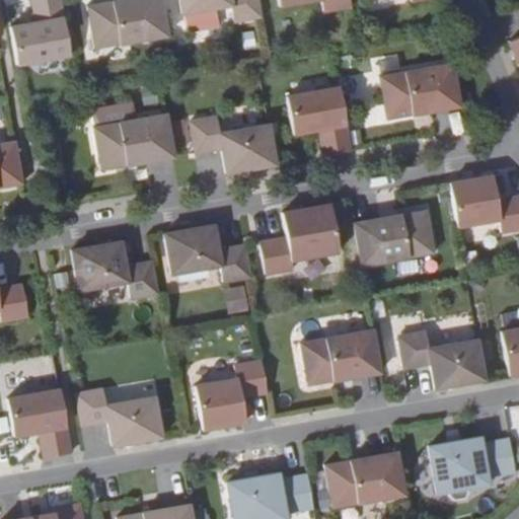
[(70,55),(60,0),(31,0),(36,22),(10,26),(17,65),(70,55)]
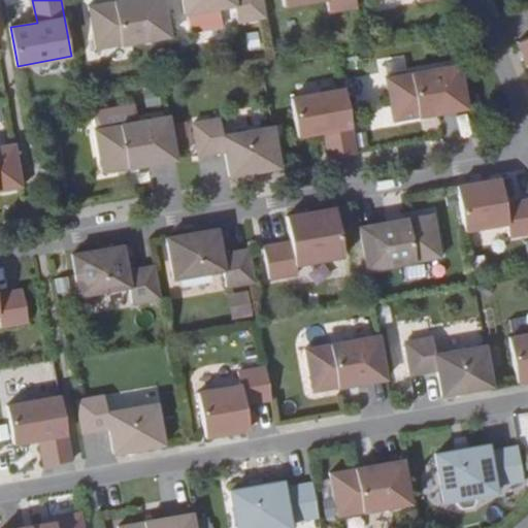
[(163,0),(122,0),(89,6),(96,50),(170,37),(163,0)]
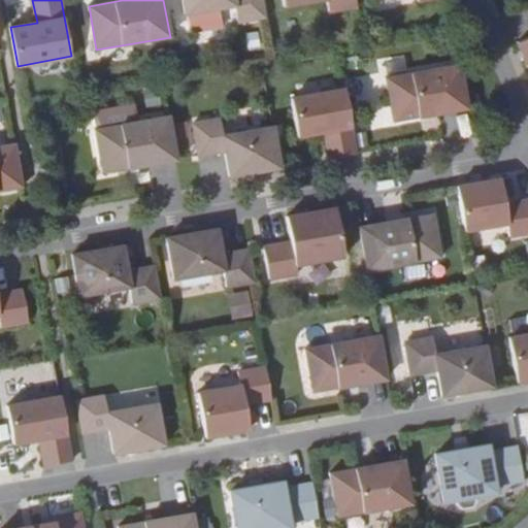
[(183,0),(186,15),(235,6),(237,23),(266,18),(262,0),(183,0)]
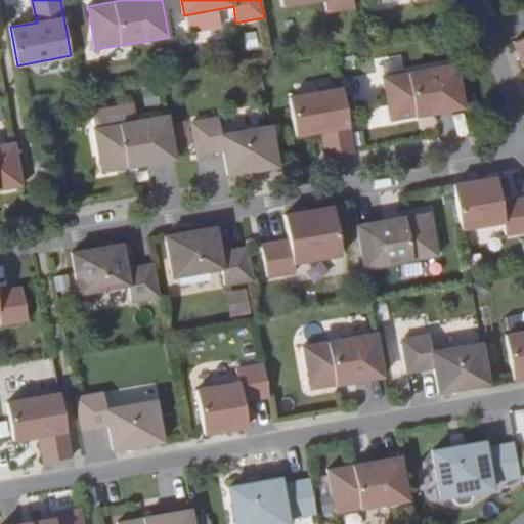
[(324,0),(328,12),(354,7),(353,0),(280,0),(282,7),(318,0),(324,0)]
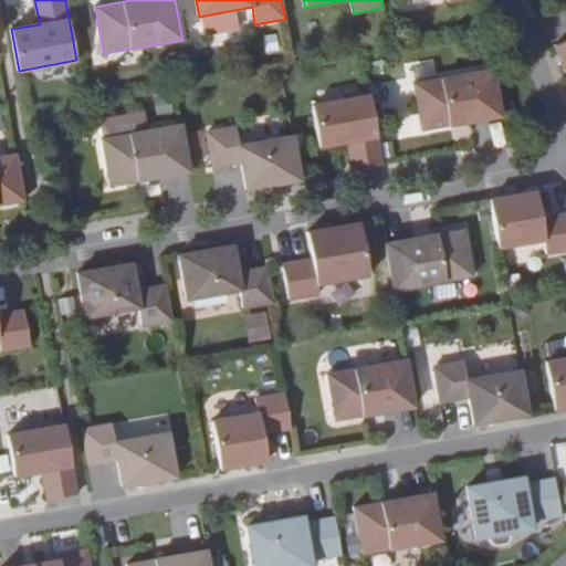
[(565,41),(555,45),(565,72),(565,41)]
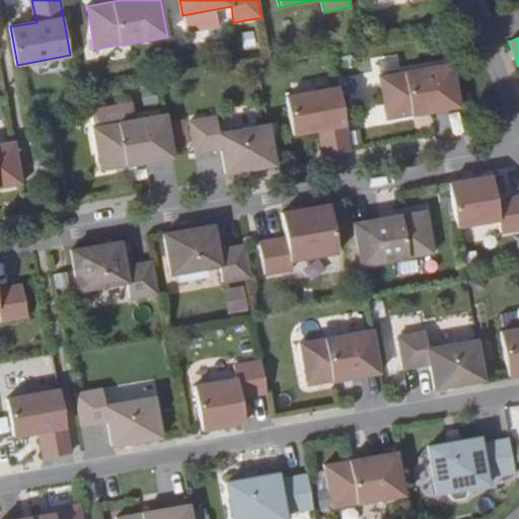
[(459,107),(451,64),(379,77),(386,120),(459,107)]
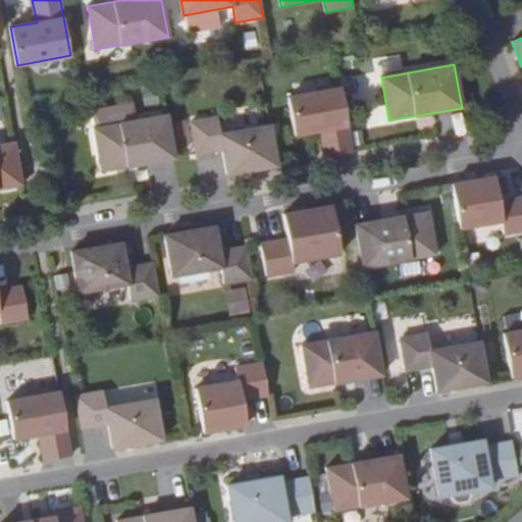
[(341,88),(288,98),(295,135),(320,131),(325,157),(353,153),(341,88)]
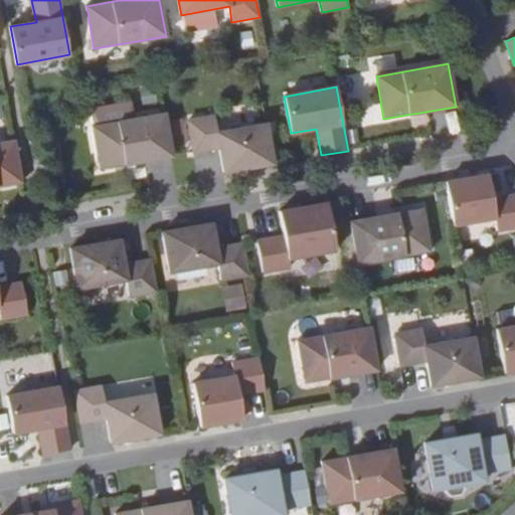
[(165,114),(93,127),(100,169),(172,157),(165,114)]
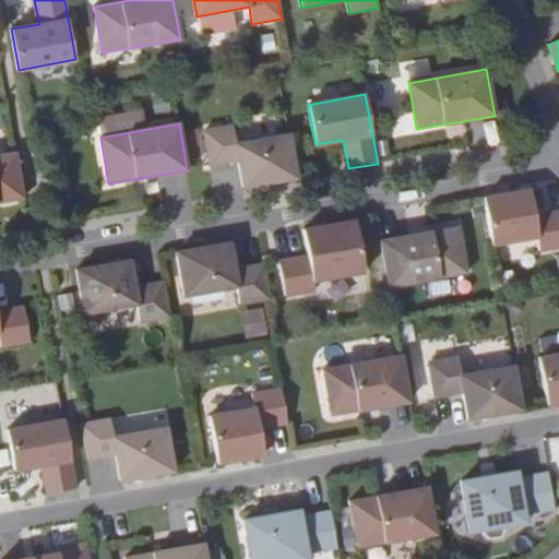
[(244,188),(297,178),(289,133),(237,143),(234,125),(205,130),(211,165),(239,161),(244,188)]
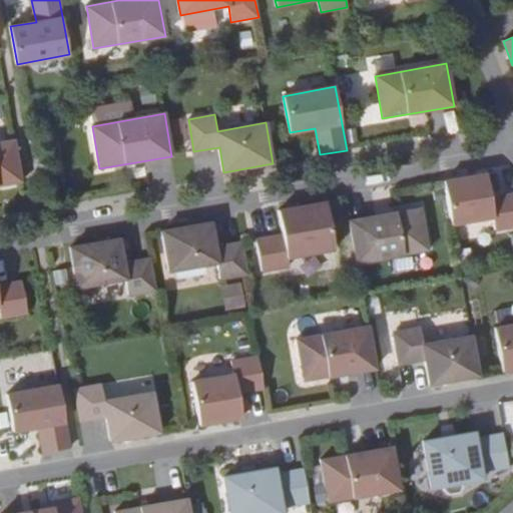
[(15,139),(0,141),(0,185),(22,182),(15,139)]
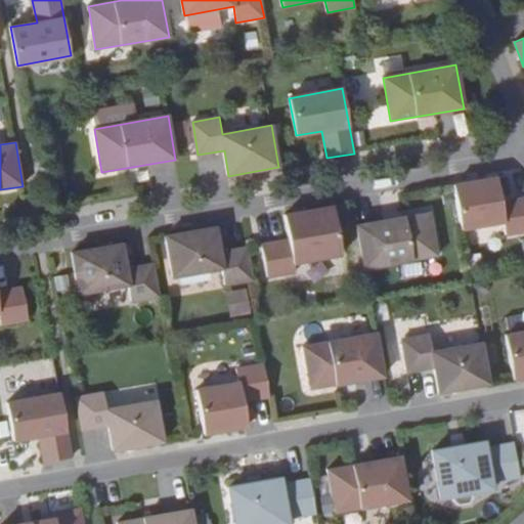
[(496,177),(453,185),(462,229),(504,222),(506,235),(523,231),(523,198),(501,202),(496,177)]
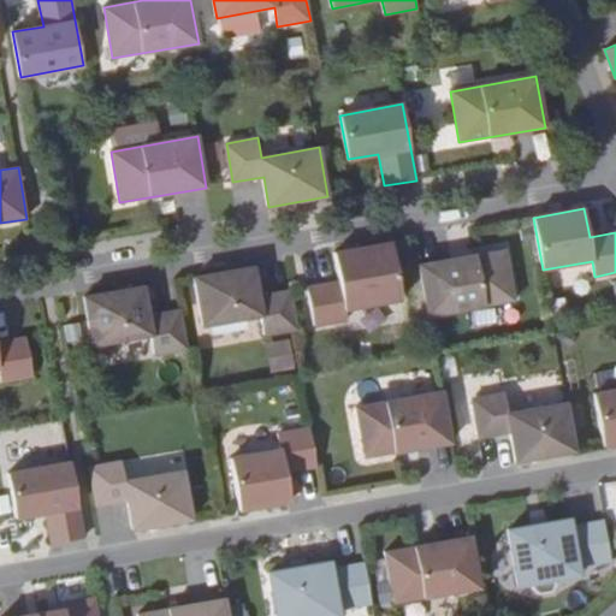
[(290,291),(296,330),(330,323),(329,313),(383,303),(372,246),(315,256),(321,285),(290,291)]
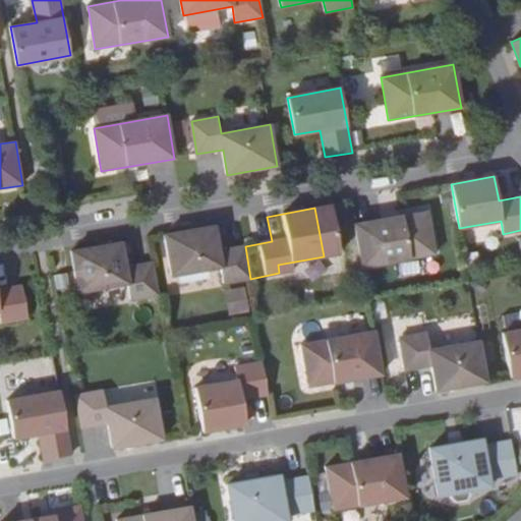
[(427,211),(355,224),(362,268),(436,254),(427,211)]
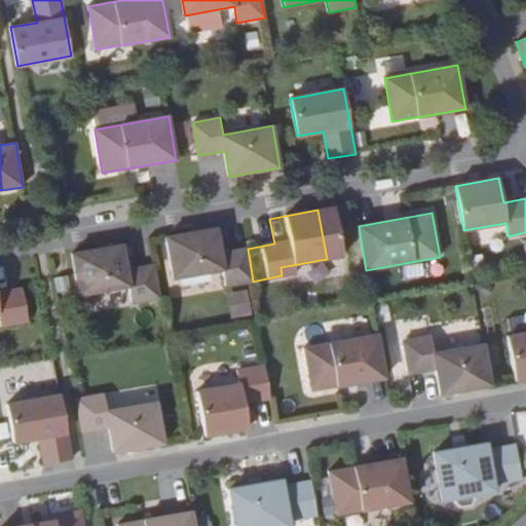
[(217,228),(166,236),(174,278),(223,270),(226,286),(253,282),(248,249),(221,253),(217,228)]
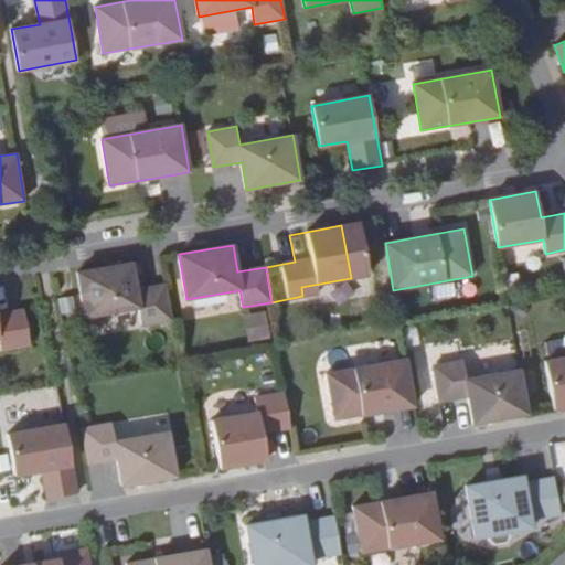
[(131,263),(77,273),(85,317),(138,308),(141,326),(171,320),(164,285),(136,289),(131,263)]
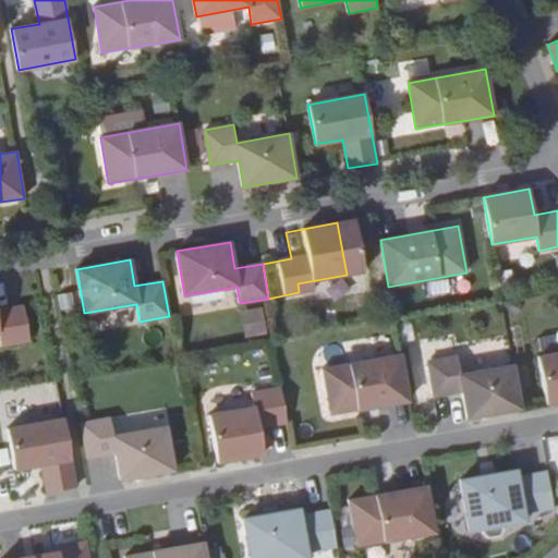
[(0,343),(0,346),(31,341),(24,306),(0,310),(0,343)]
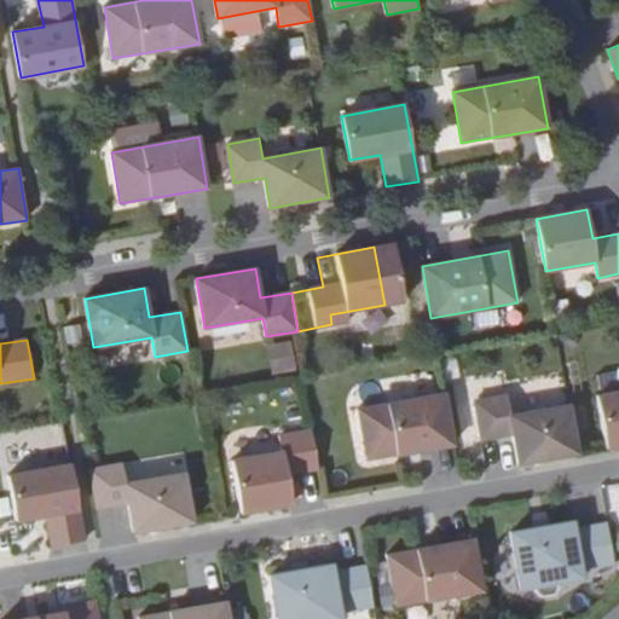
[(285,345),(264,348),(267,374),(289,370),(285,345)]
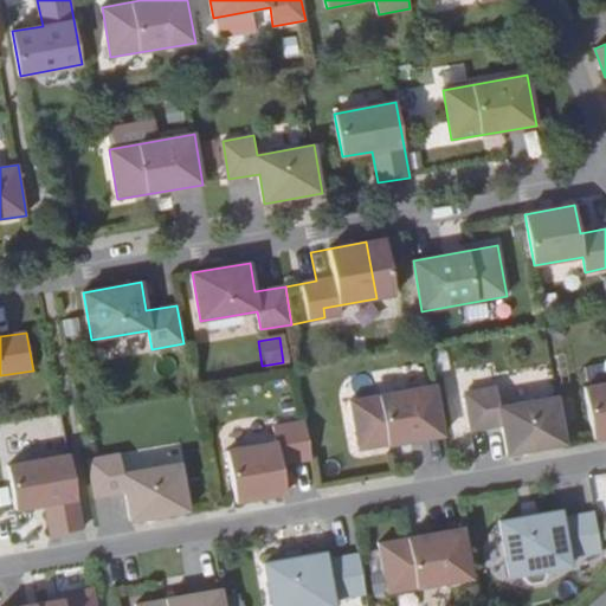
[(605,384),(585,388),(593,439),(605,437),(605,384)]
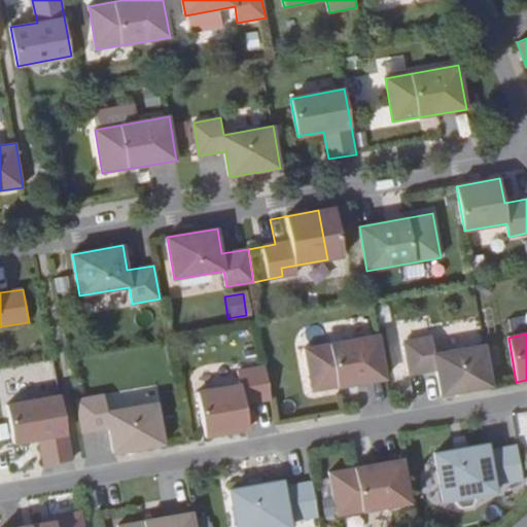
[(378,335),(304,348),(312,392),(386,379),(378,335)]
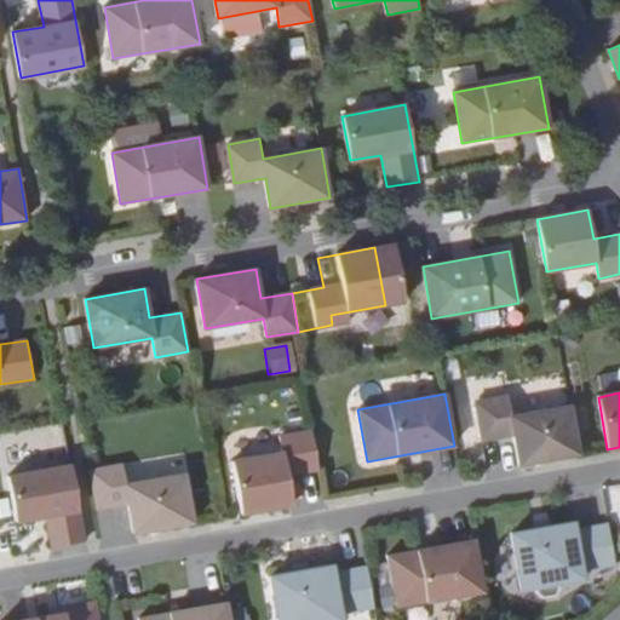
[(520,465),(579,454),(569,406),(512,415),(509,396),(476,402),(483,441),(514,436),(520,465)]
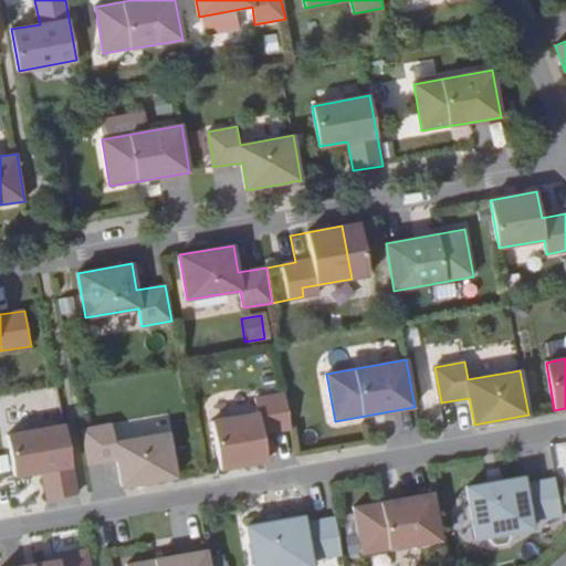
[(291,428),(284,394),(255,399),(258,413),(211,421),(220,469),(268,461),(262,433),(291,428)]
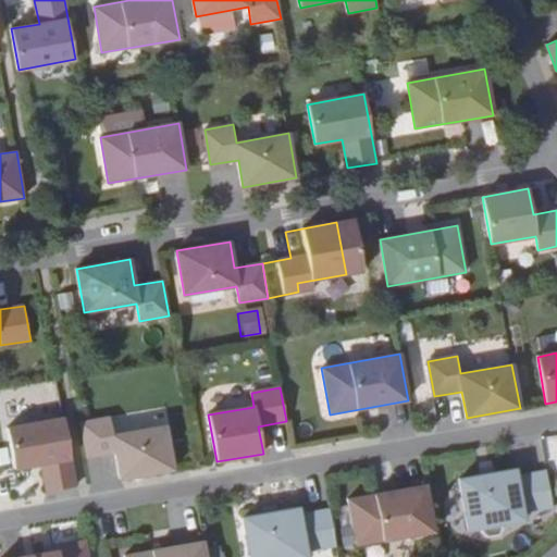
[(64,418),(7,428),(14,468),(41,463),(47,492),(76,486),(64,418)]
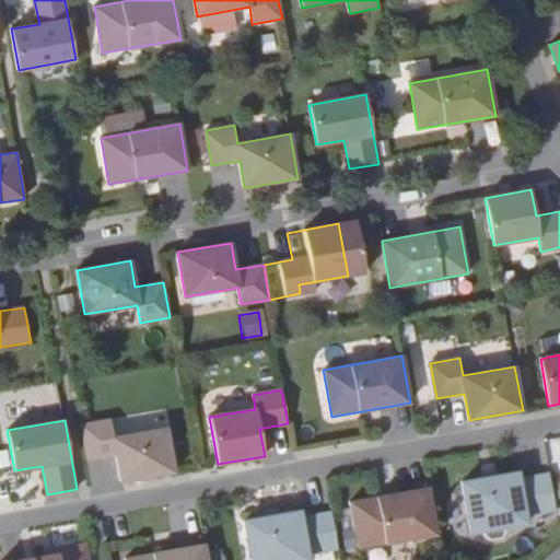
[(120,481),(174,473),(166,428),(114,438),(111,420),(82,424),(88,461),(116,455),(120,481)]
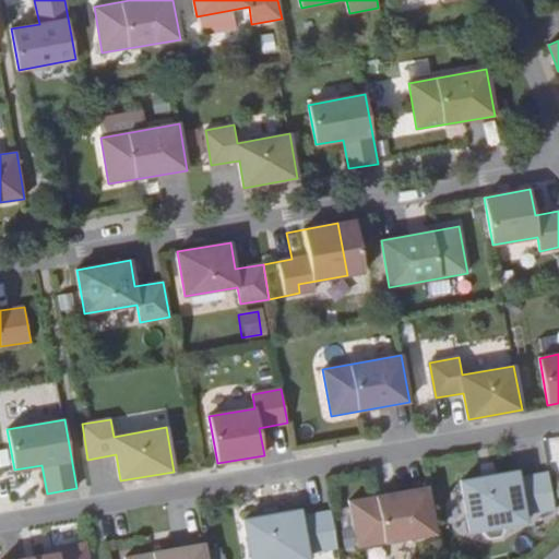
[(483,477),(461,482),(471,531),(483,528),(484,534),(489,539),(501,536),(503,530),(503,525),(525,521),(524,515),(555,509),(547,472),(518,477),(516,471),(495,475),(483,477)]
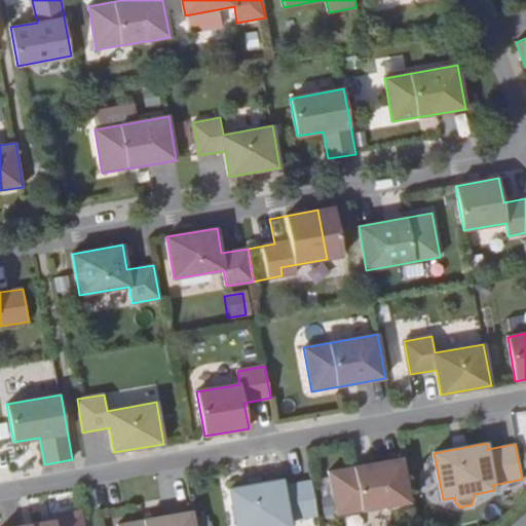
[(402,458),(329,472),(336,516),(410,502),(402,458)]
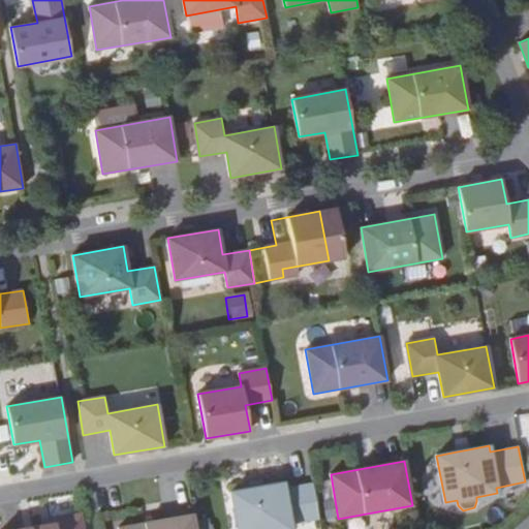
[(261,479),(250,481),(251,488),(262,487),(261,479)]
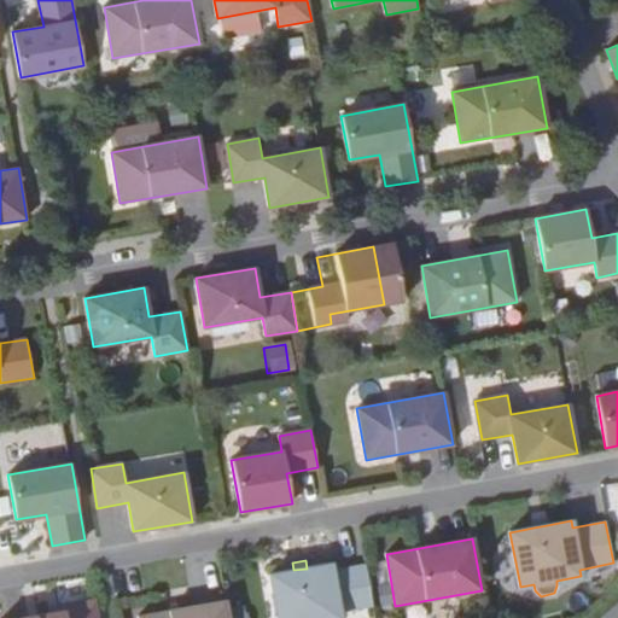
[(293,570),(269,575),(277,617),(340,617),(339,613),(373,606),(366,565),(332,571),(331,564),(307,569),(293,570)]
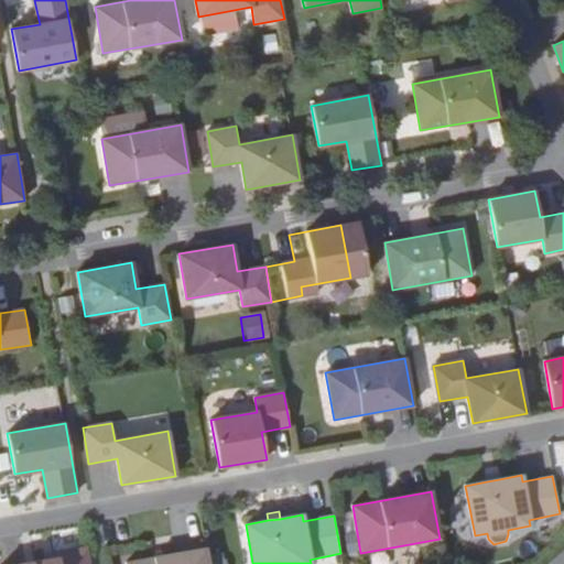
[(25,563),(89,563),(87,549),(57,553),(58,559),(45,561),(25,563)]
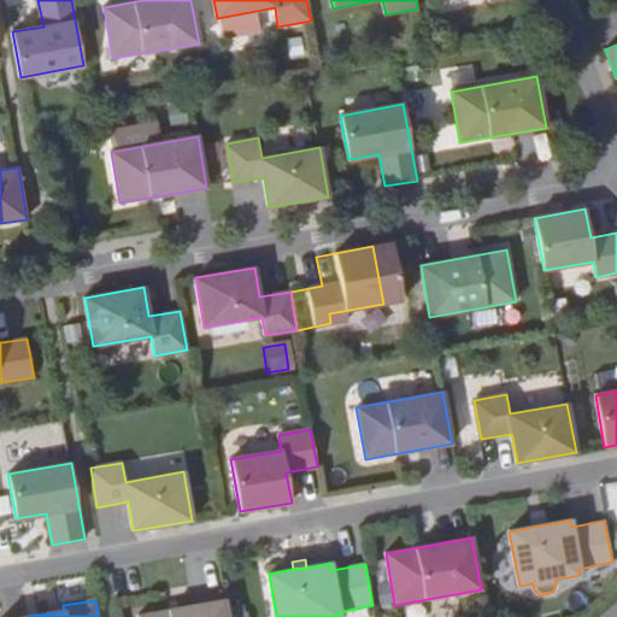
[(227,616),(224,600),(139,616),(137,616),(227,616)]
